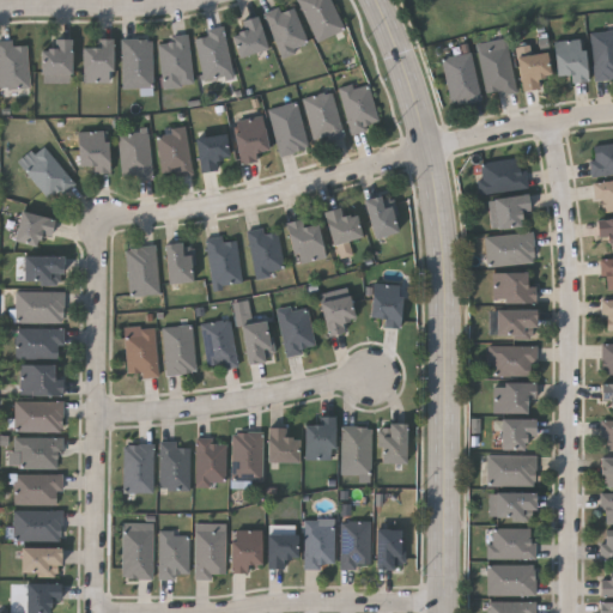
[(315,42),(297,0),(329,0),(343,30),(315,42)]
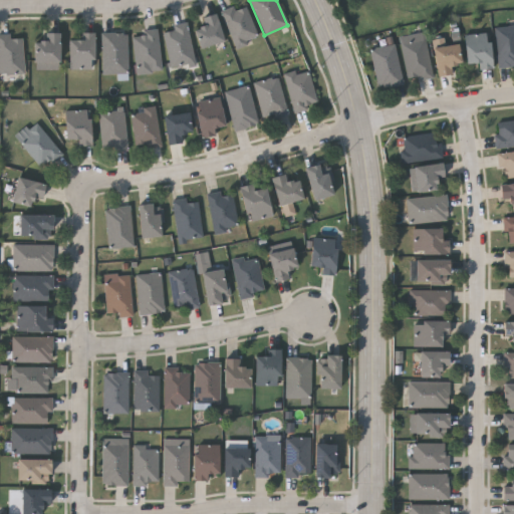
[(220,13),(243,3),(258,36),(235,46),(220,13)]
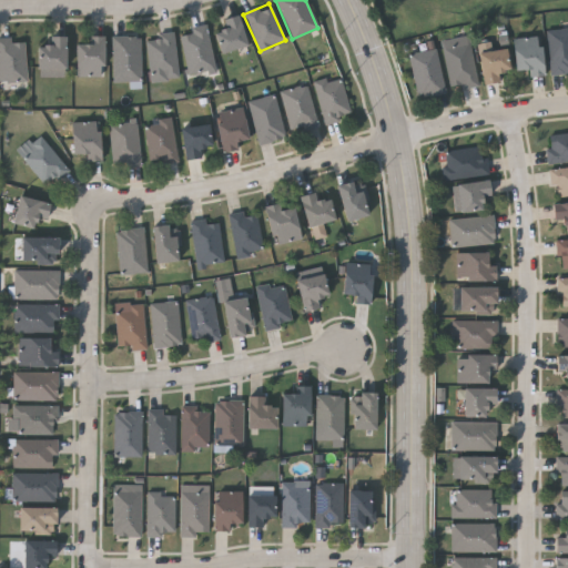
[(246,46),(221,52),(215,31),(225,28),(223,19),(237,16),(246,46)]
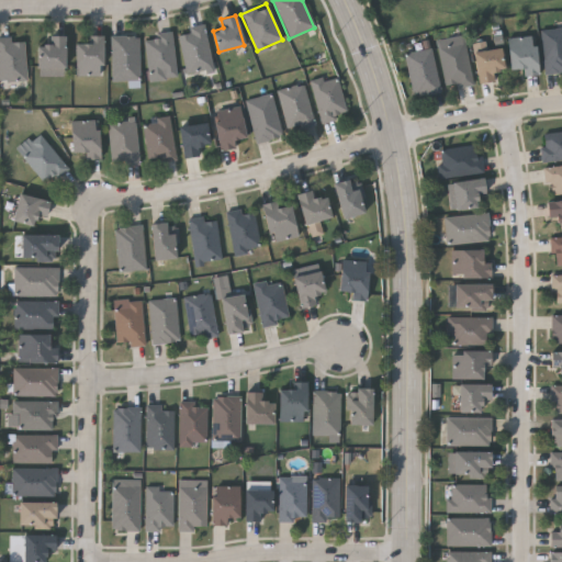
[(179,34),(189,32),(188,27),(204,24),(212,68),(186,72),(179,34)]
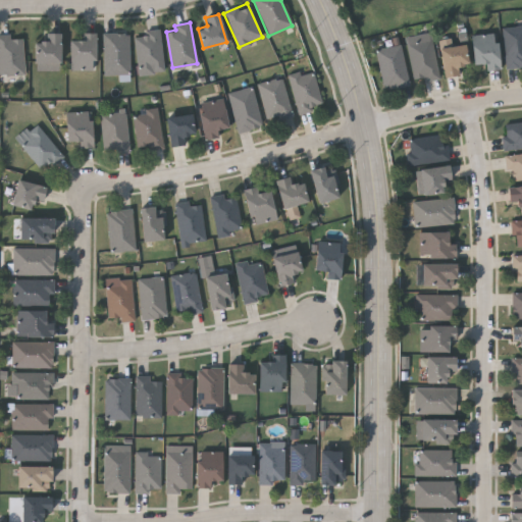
[(521,66),(504,68),(502,28),(521,27),(521,66)]
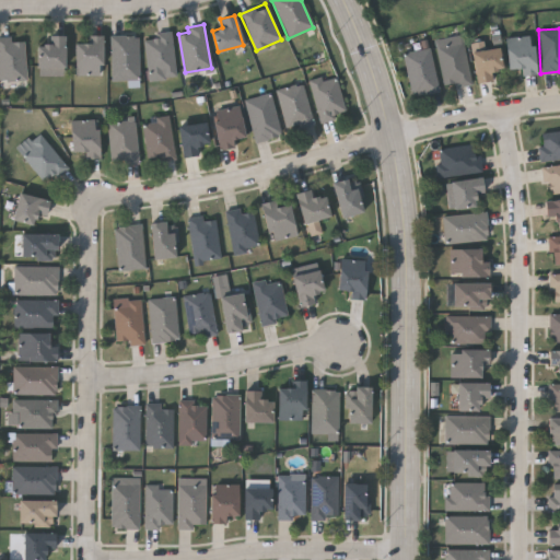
[(175,74),(149,79),(143,36),(170,33),(175,74)]
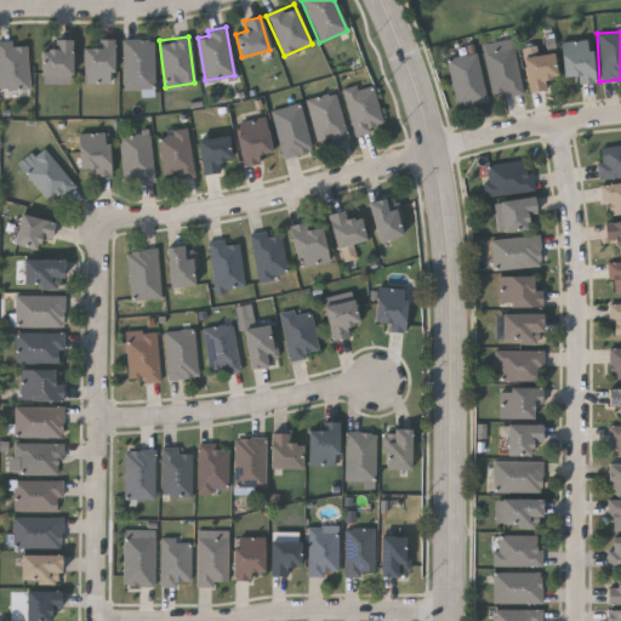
[(113,39),(113,83),(81,83),(81,47),(97,47),(97,39),(113,39)]
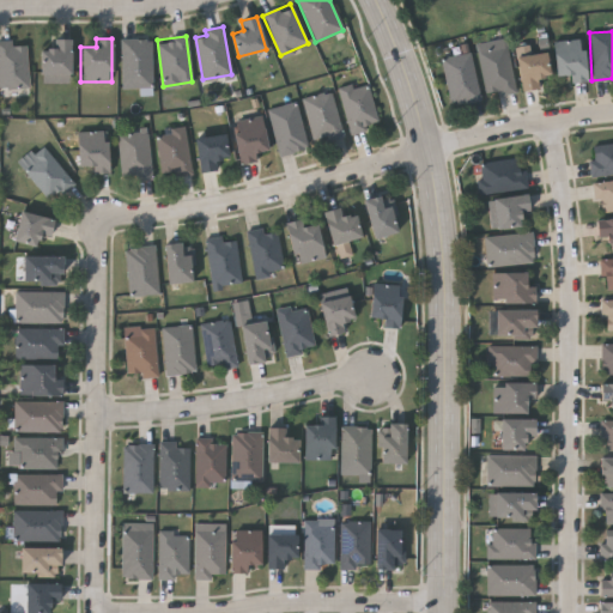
[(70,73),(40,73),(40,49),(53,49),(53,40),(70,40),(70,73)]
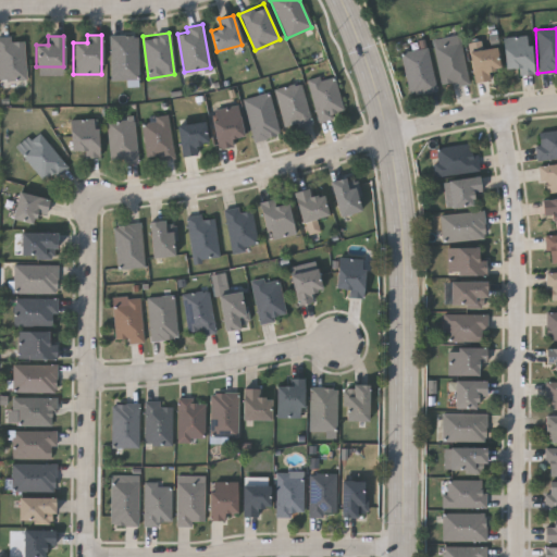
[(111,78),(111,36),(137,36),(137,78),(111,78)]
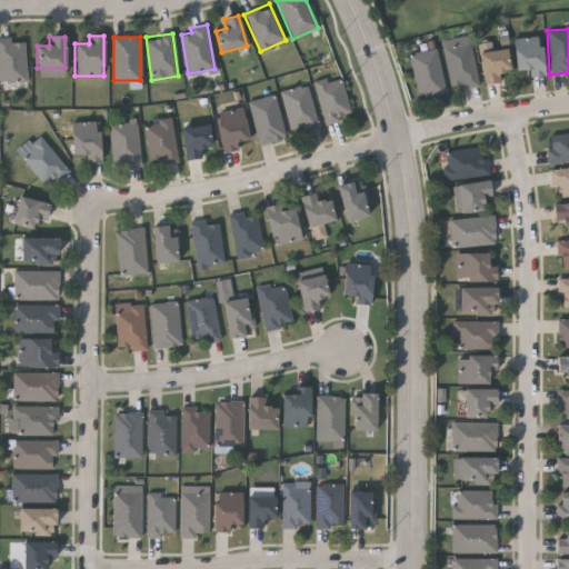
[(542,76),(528,76),(528,69),(515,70),(513,38),(541,37),(542,76)]
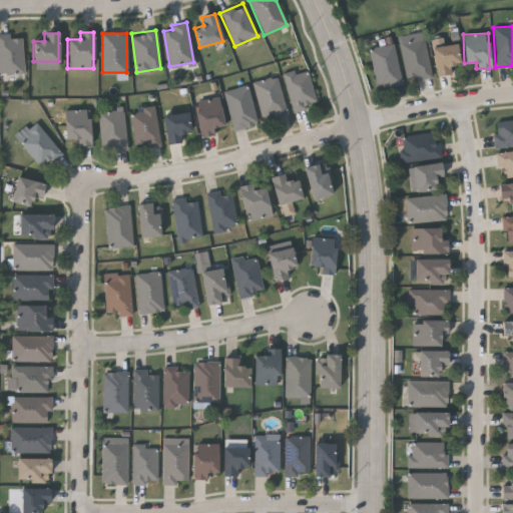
[(0,37),(22,37),(22,73),(0,73),(0,37)]
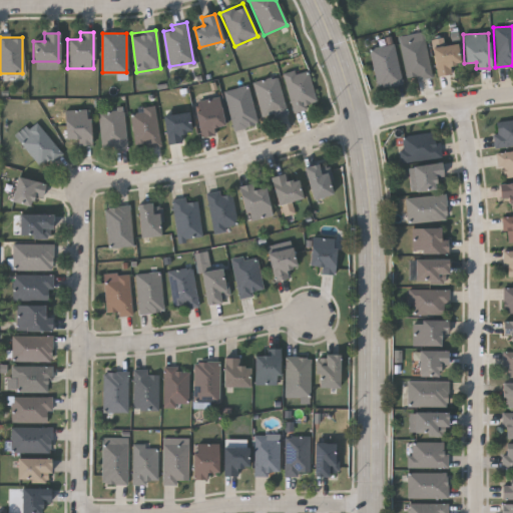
[(407,81),(399,44),(423,39),(431,75),(407,81)]
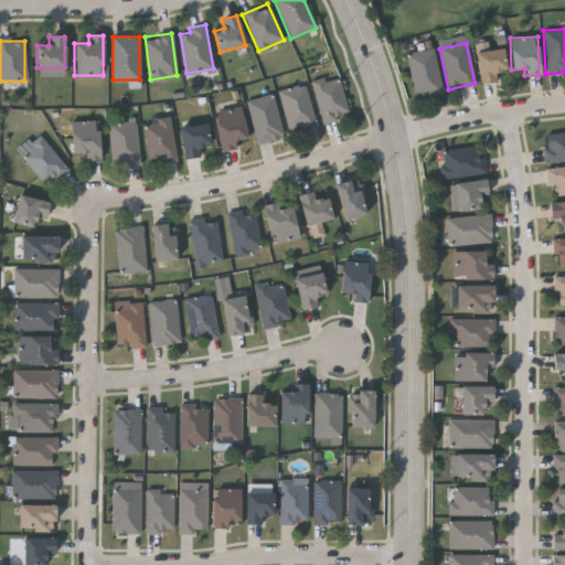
[(496,81),(480,84),(473,53),(502,48),(505,70),(494,72),(496,81)]
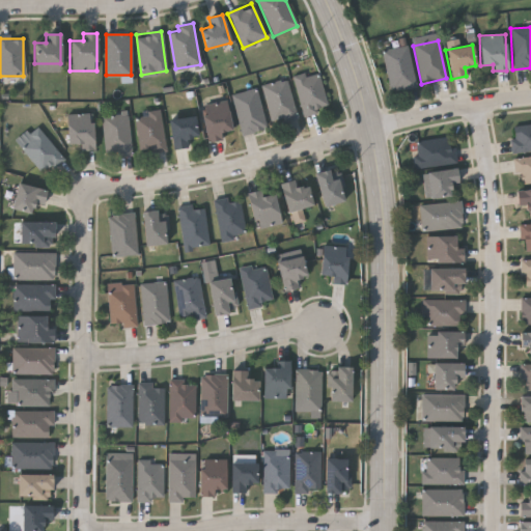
[(390,91),(382,51),(408,46),(415,86),(390,91)]
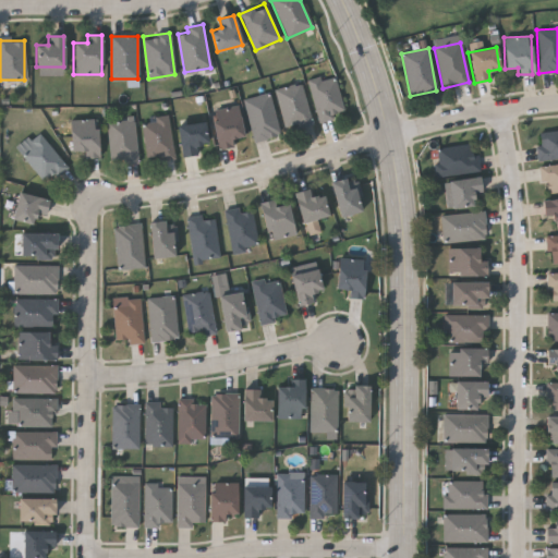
[(318,120),(308,81),(335,74),(344,113),(318,120)]
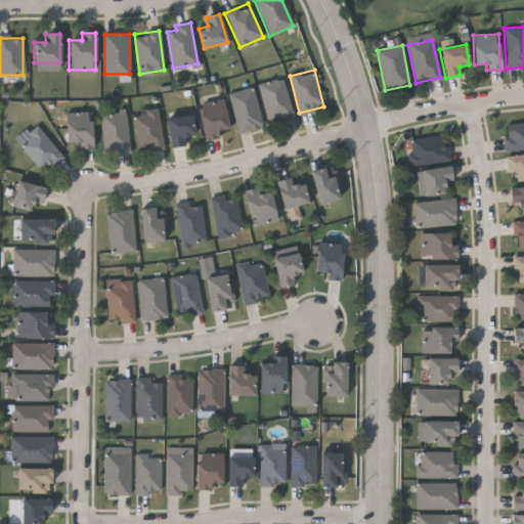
[(294,116),(268,123),(258,84),(282,78),(294,116)]
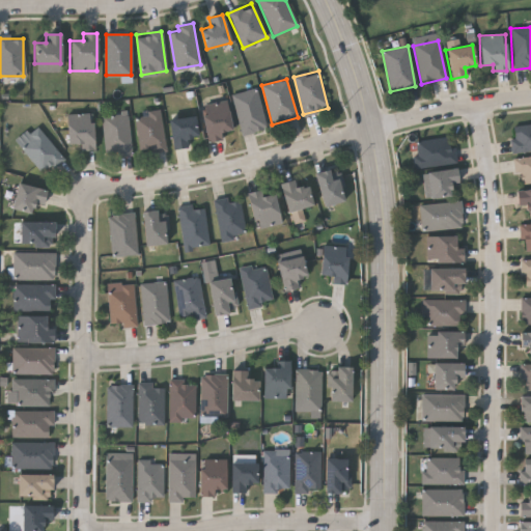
[(257,88),(266,129),(241,134),(232,93),(257,88)]
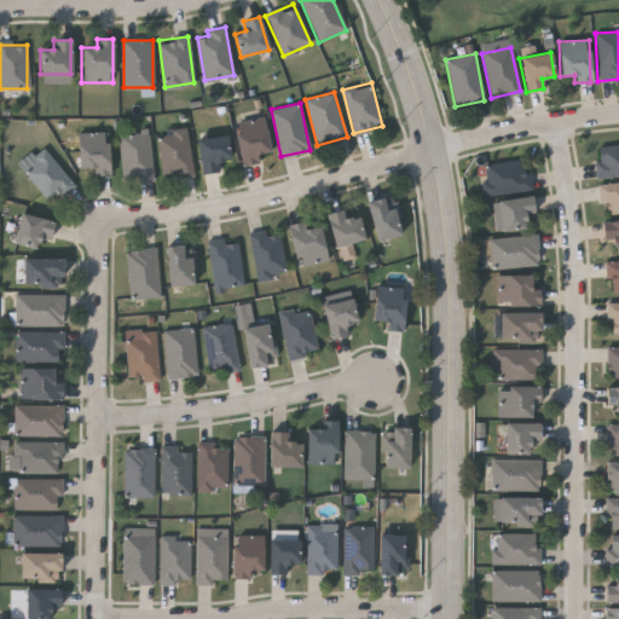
[(259,162),(242,165),(235,122),(264,117),(270,150),(258,152),(259,162)]
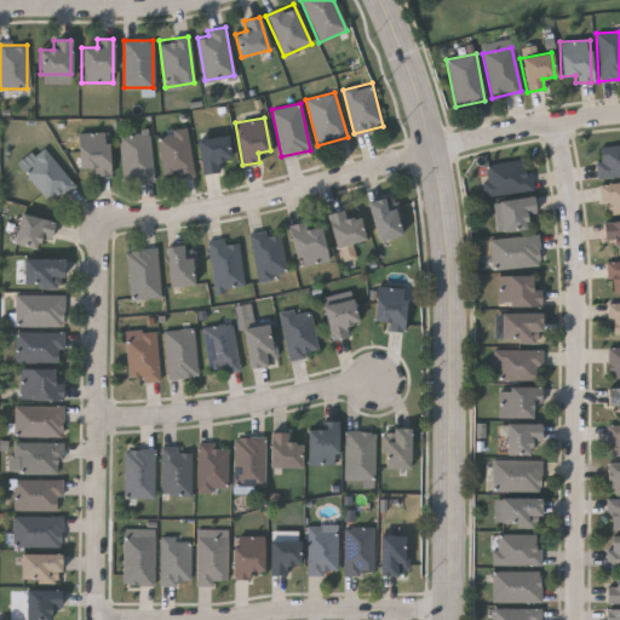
[(193,174),(164,178),(156,133),(187,128),(193,174)]
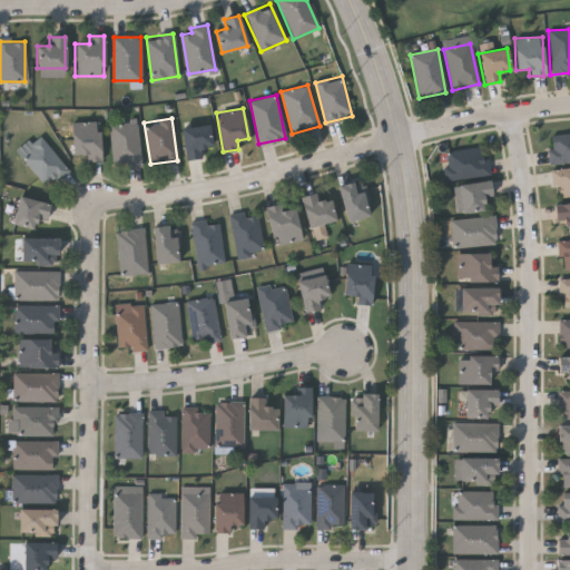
[(109,123),(137,120),(140,165),(112,167),(109,123)]
